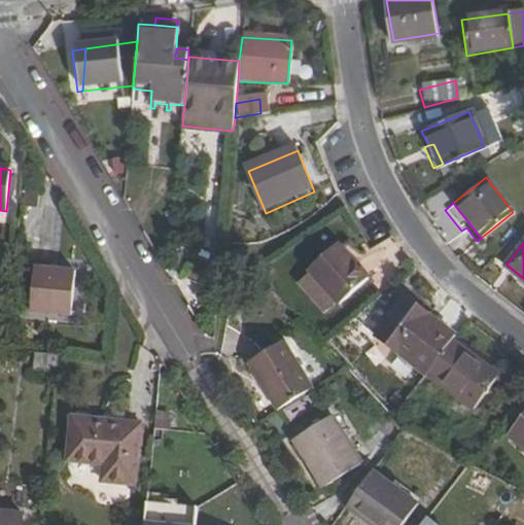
[(309,271),(339,306),(368,279),(338,244),(309,271)]
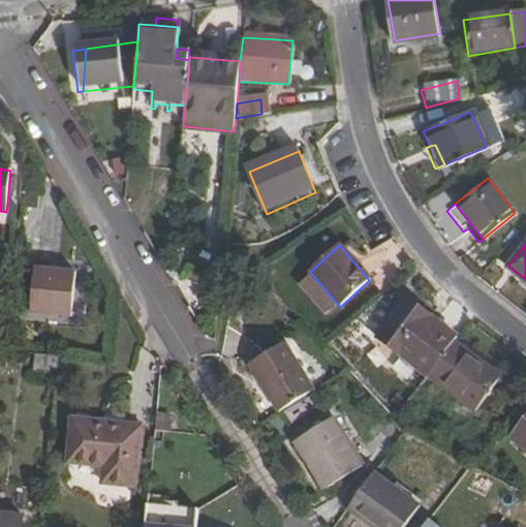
[(30,311),(61,314),(65,270),(51,269),(52,262),(35,260),(30,311)]
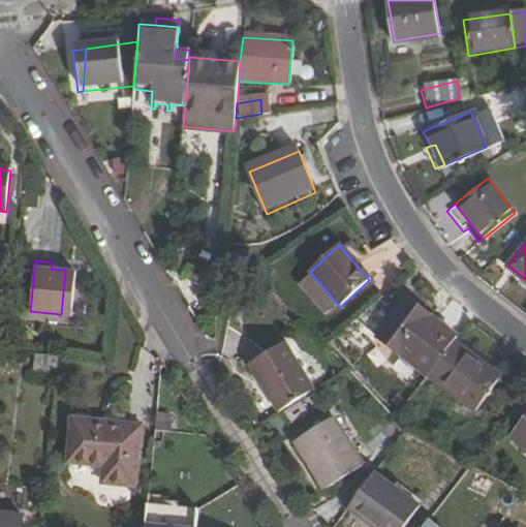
[(65,270),(61,314),(71,315),(75,271),(65,270)]
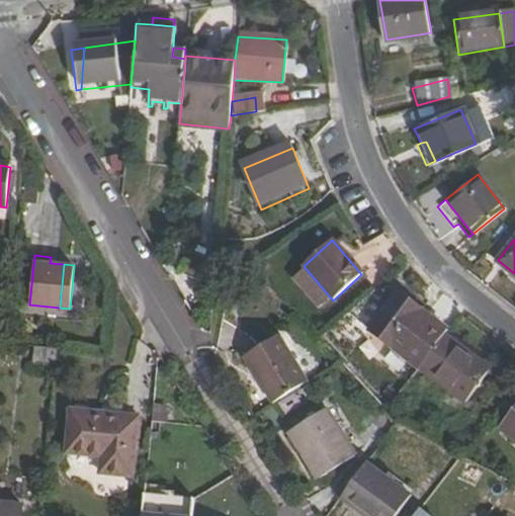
[(238,282),(243,288),(250,282),(244,276),(238,282)]
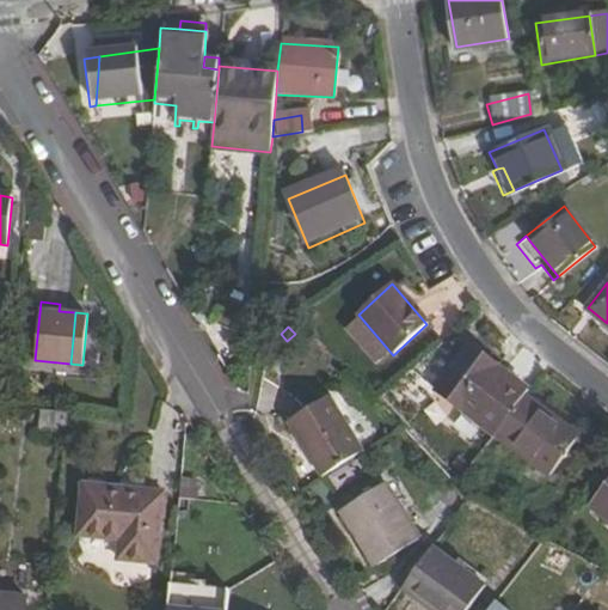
[(522,397),(527,391),(523,389),(467,345),(433,390),(436,394),(460,412),(491,437),(493,434),(522,397)]
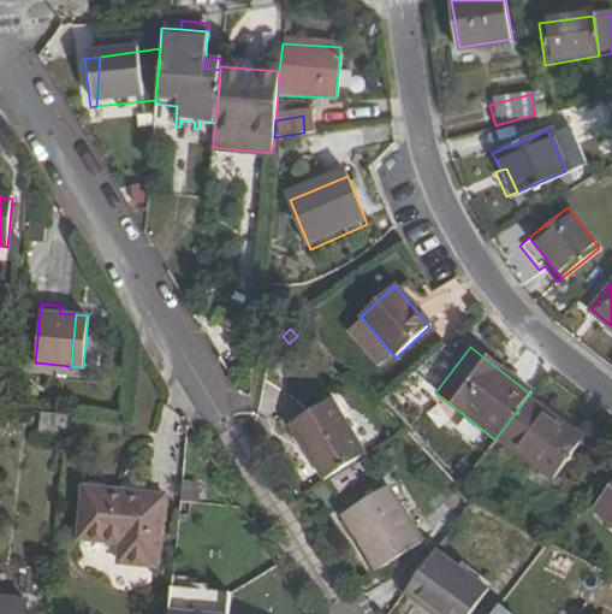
[(583,436),(530,394),(526,400),(545,415),(542,420),(575,448),(583,436)]
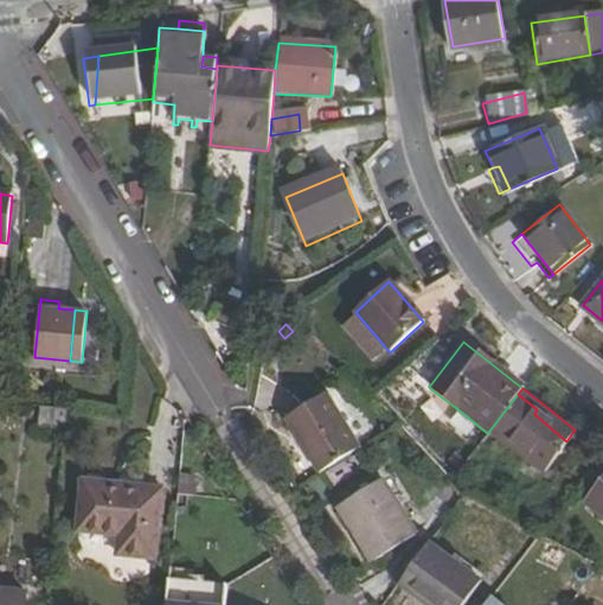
[(456,408),(432,390),(424,401),(447,420),(456,408)]
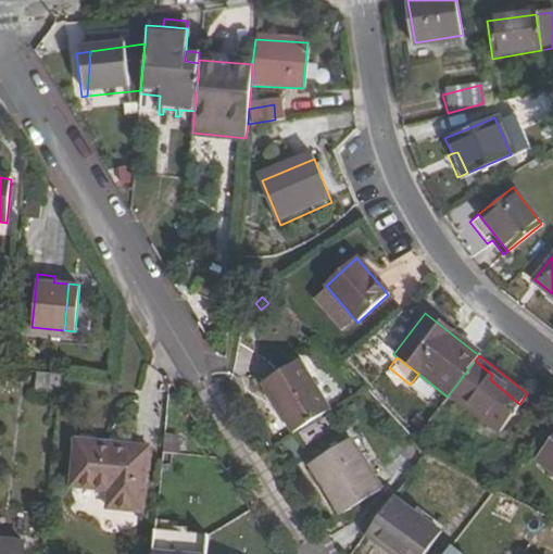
[(262,381),(290,431),(330,408),(301,359),(262,381)]
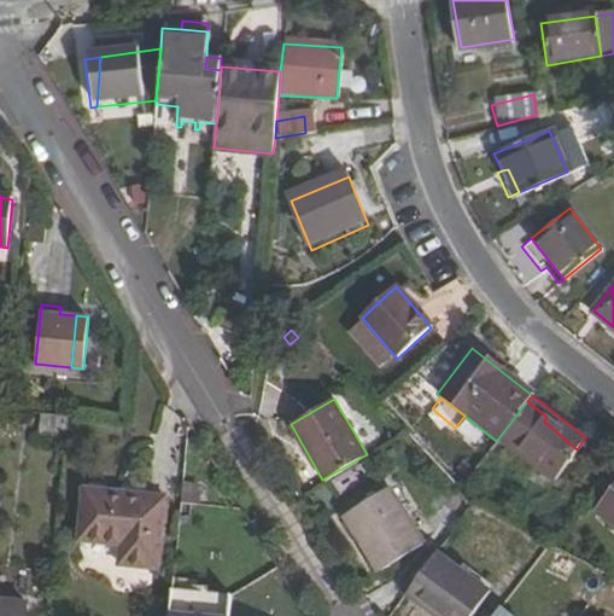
[(527,401),(498,439),(553,481),(577,449),(544,422),(547,417),(527,401)]
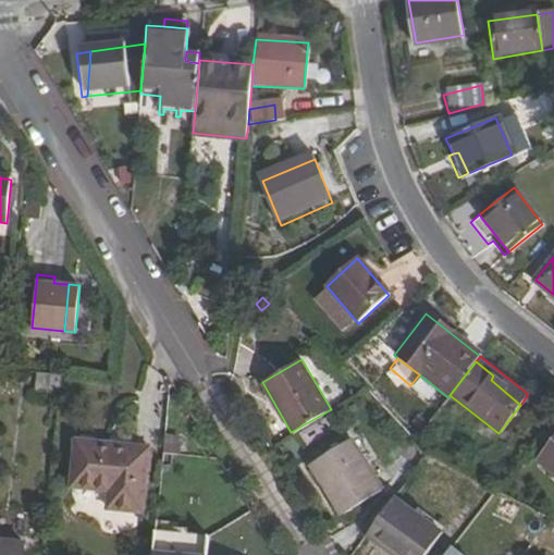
[(37,390),(58,392),(60,374),(38,372),(37,390)]
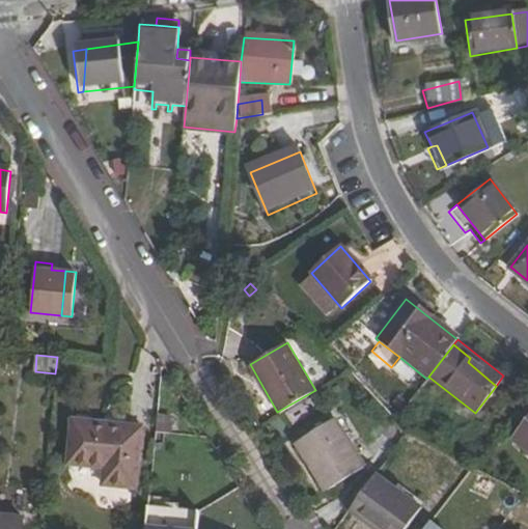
[(527,453),(527,413),(508,437),(527,453)]
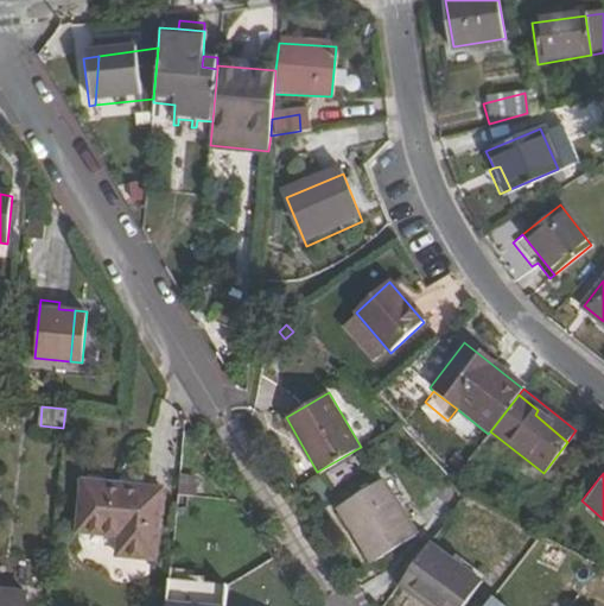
[(161,486),(75,477),(71,534),(109,536),(110,557),(154,563),(161,486)]
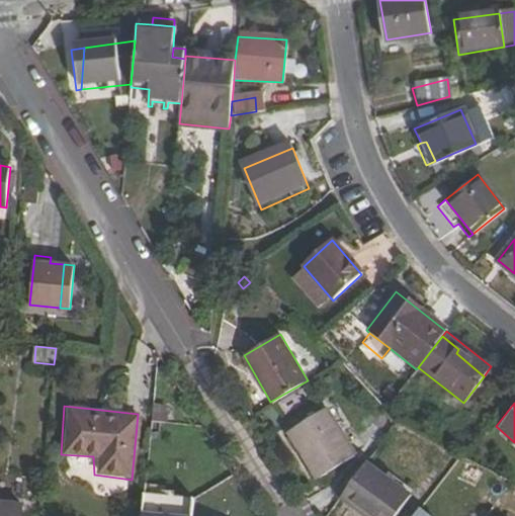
[(286,430),(317,479),(355,454),(325,406),(286,430)]
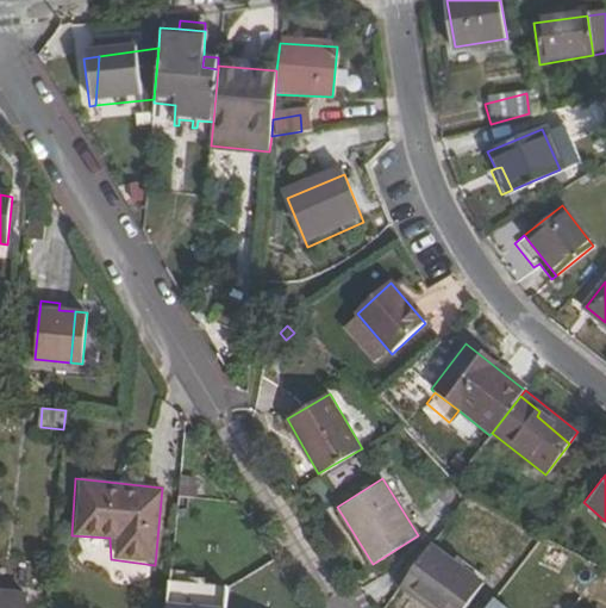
[(429,607),(461,569),(430,544),(400,583),(429,607)]
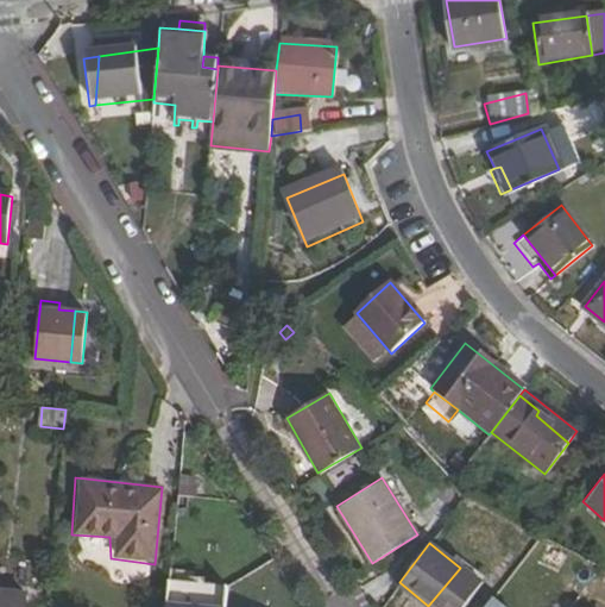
[(586,595),(599,563),(581,556),(568,587),(586,595)]
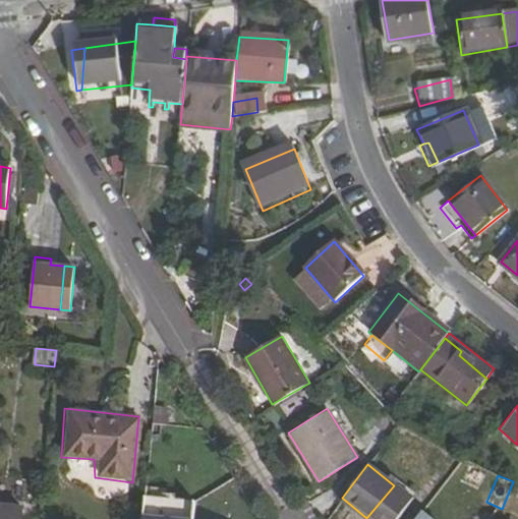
[(391,518),(409,498),(394,485),(366,518),(391,518)]
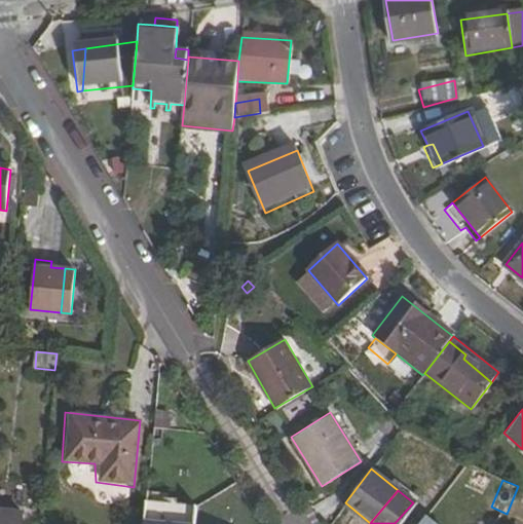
[(195,523),(197,503),(190,503),(147,499),(144,523),(195,523)]
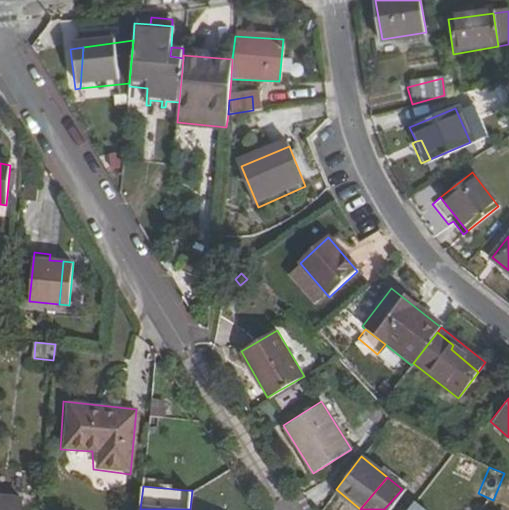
[(0,509),(21,509),(22,497),(0,494),(0,509)]
